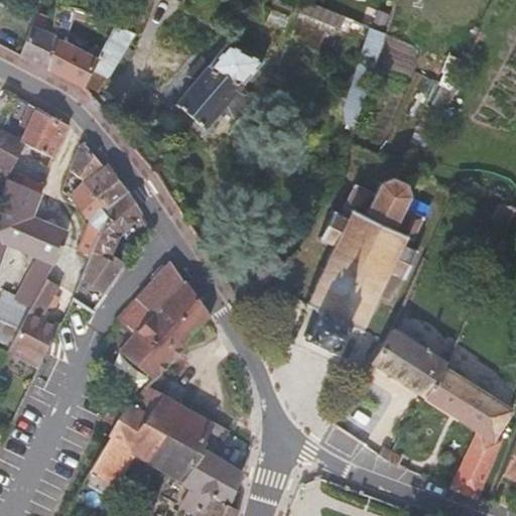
[(63,42),(74,6),(58,0),(57,0),(53,20),(50,36),(43,69),(81,90),(83,89),(87,80),(97,58),(63,42)]
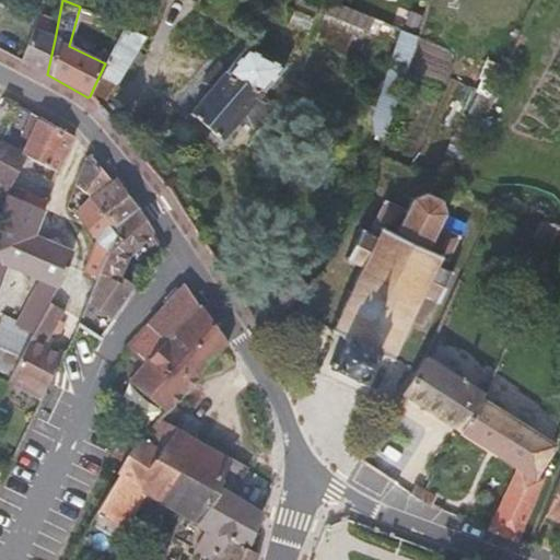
[(373,42),(382,22),(328,0),(294,0),(293,4),(316,14),(315,19),(373,42)]
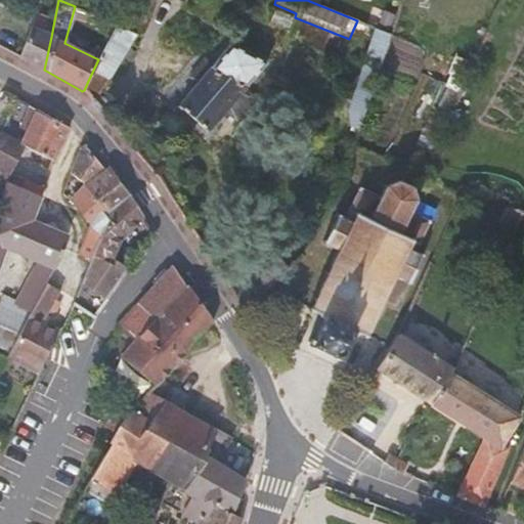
[(288,28),(292,17),(274,10),(270,20),(288,28)]
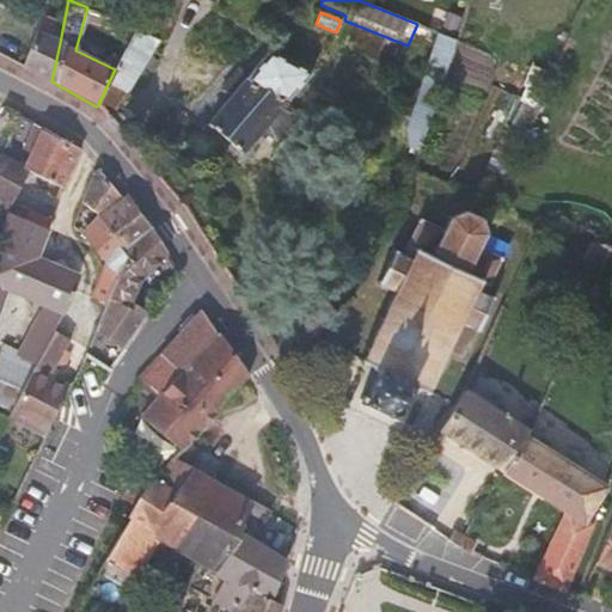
[(41,14),(40,19),(34,32),(60,43),(63,24),(41,14)]
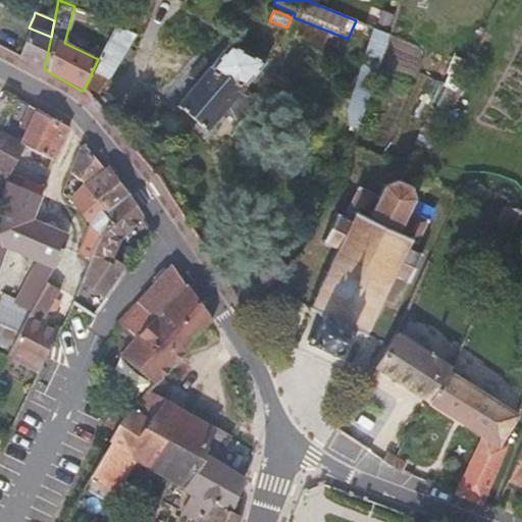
[(375,13),(369,25),(373,28),(388,34),(394,18),(375,13)]
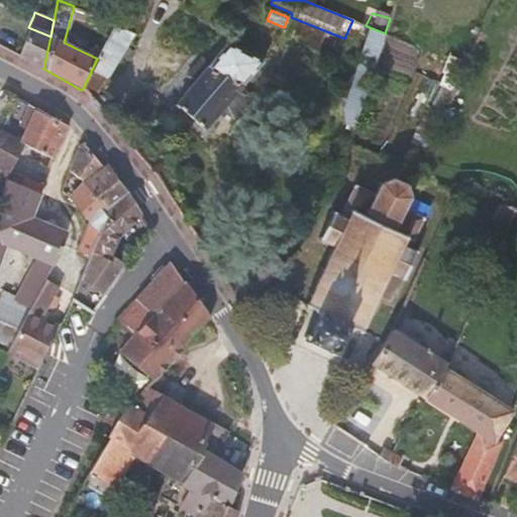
[(120,58),(124,49),(134,34),(132,33),(113,25),(97,59),(87,80),(100,87),(104,83),(120,58)]
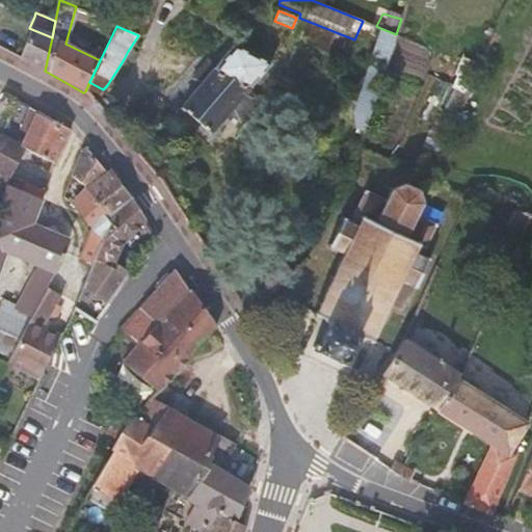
[(52,37),(29,28),(18,57),(43,70),(45,71),(52,37)]
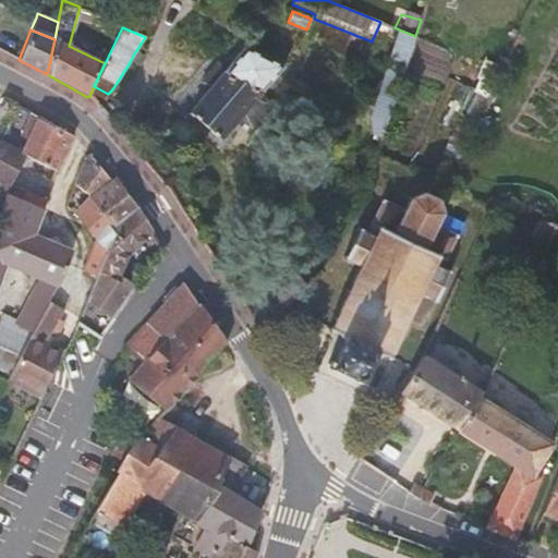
[(372,131),(384,136),(415,36),(399,29),(370,120),(372,131)]
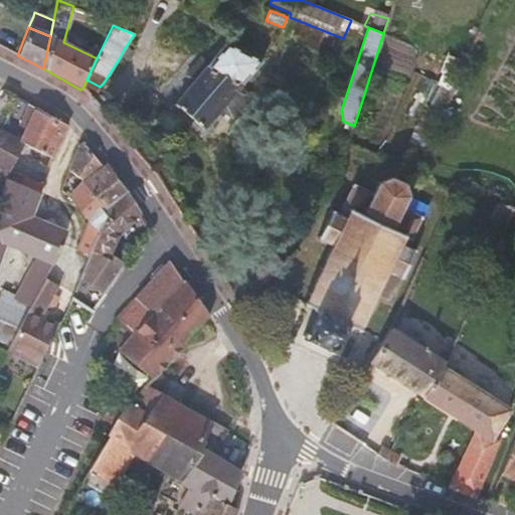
[(193,82),(175,105),(201,129),(218,111),(232,123),(253,98),(239,86),(260,62),(226,45),(208,66),(200,60),(186,76),(193,82)]
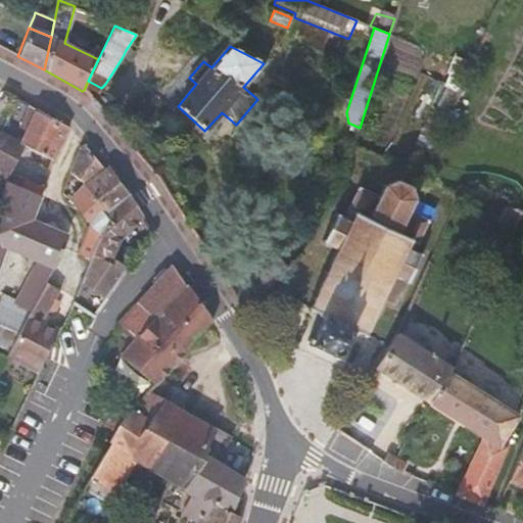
[(134,55),(126,50),(122,58),(130,62),(134,55)]
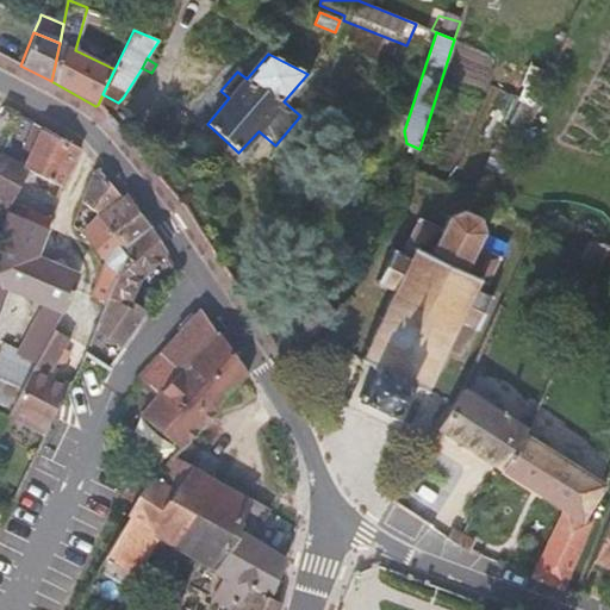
[(111,113),(118,103),(103,94),(98,105),(111,113)]
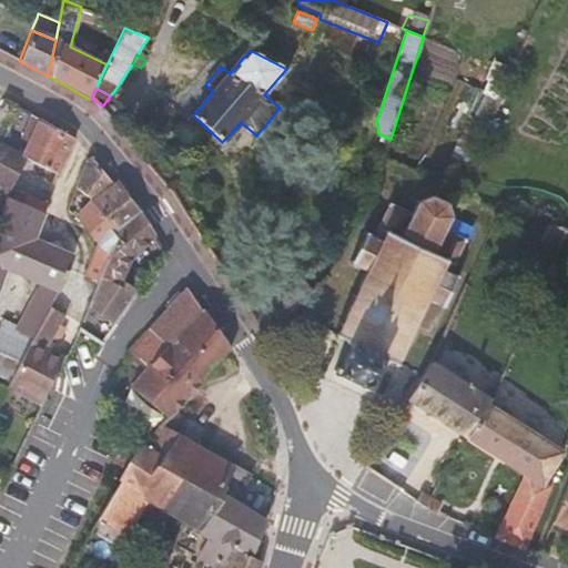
[(0,107),(0,124),(7,129),(9,125),(18,107),(3,100),(0,107)]
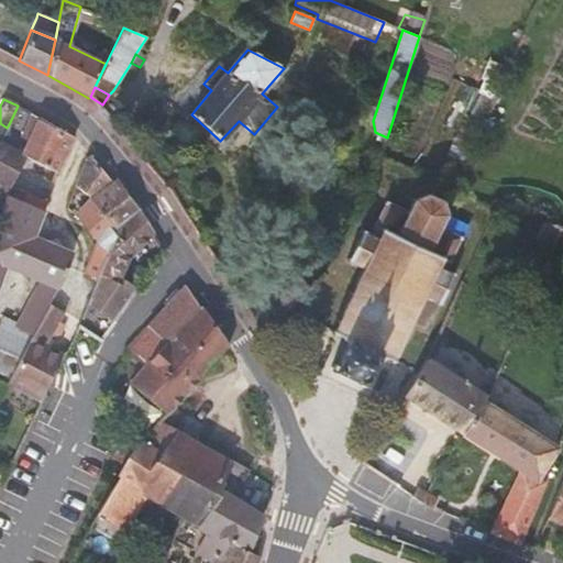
[(32,114),(30,114),(25,127),(32,129),(22,152),(25,154),(43,164),(57,173),(74,136),(32,114)]
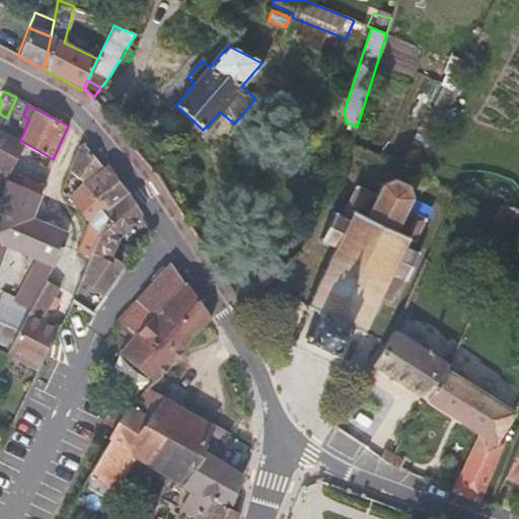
[(1,129),(6,132),(12,118),(8,115),(6,118),(1,129)]
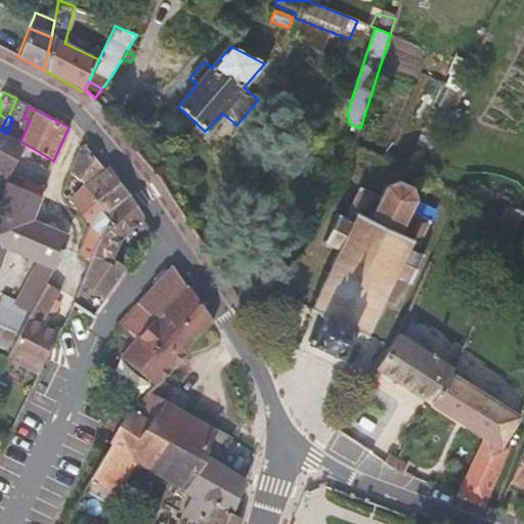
[(7,183),(17,187),(23,176),(10,170),(24,143),(20,141),(12,136),(6,133),(1,130),(0,131),(0,178),(4,181),(7,183)]
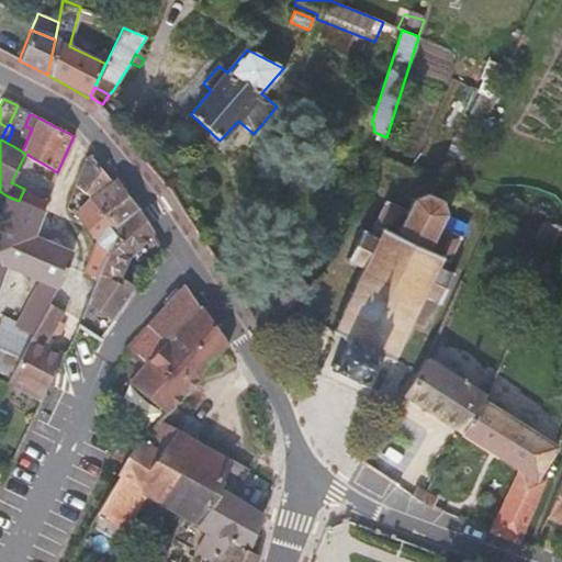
[(76,186),(90,197),(112,181),(94,159),(90,155),(87,157),(76,186)]
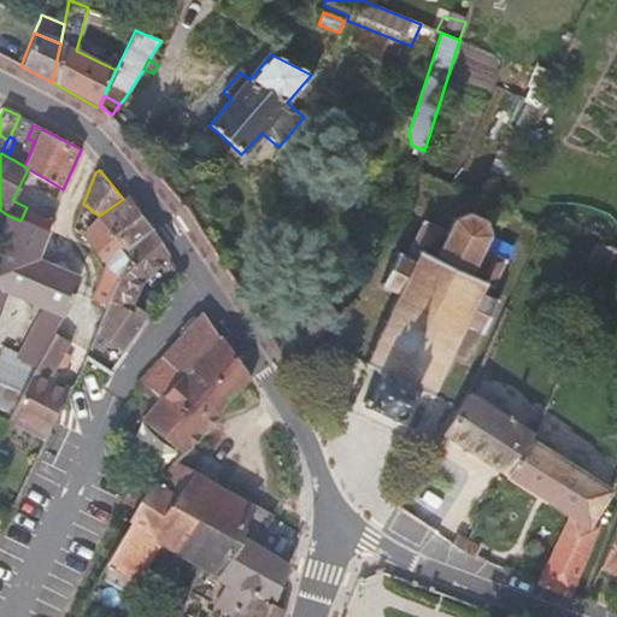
[(164,254),(148,231),(151,228),(128,197),(123,199),(99,216),(134,259),(117,277),(109,299),(107,303),(95,336),(123,352),(151,315),(135,305),(164,254)]
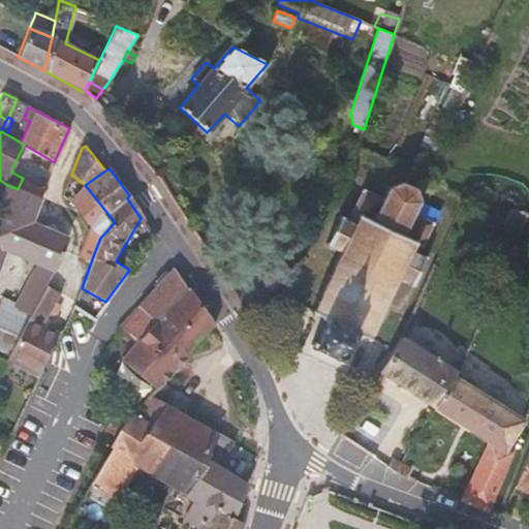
[(340,253),(311,313),(323,318),(310,347),(341,363),(355,335),(368,341),(397,280),(411,287),(426,256),(417,252),(440,211),(418,201),(415,188),(400,182),(385,187),(380,198),(363,189),(347,219),(339,216),(324,246),(340,253)]
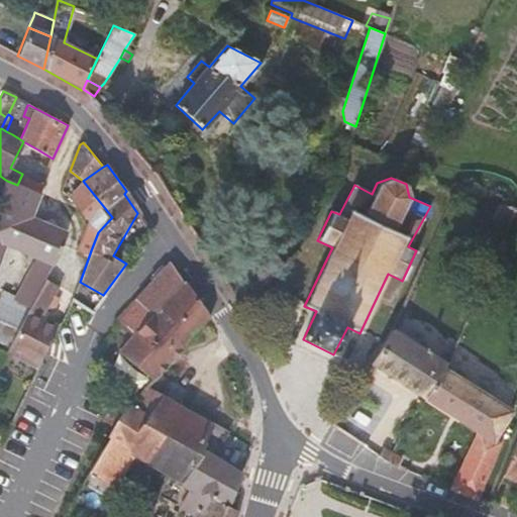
[(0,249),(3,242),(38,257),(53,264),(66,232),(57,228),(61,217),(47,212),(42,222),(29,217),(37,193),(17,185),(7,181),(0,200),(0,249)]
